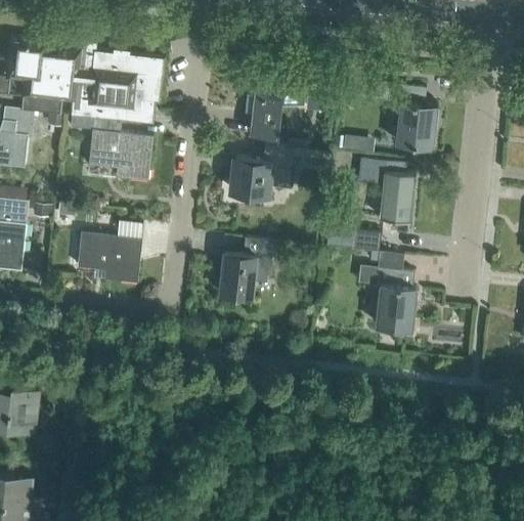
[(159,101),(164,57),(129,54),(130,49),(114,47),(114,52),(96,50),(96,47),(93,43),(80,41),(79,48),(46,45),(47,41),(30,39),(30,43),(12,42),(9,77),(26,79),(24,95),(22,109),(34,110),(34,111),(60,114),(61,99),(73,100),(72,115),(94,117),(121,120),(121,119),(123,120),(124,105),(151,109),(153,100),(159,101)]
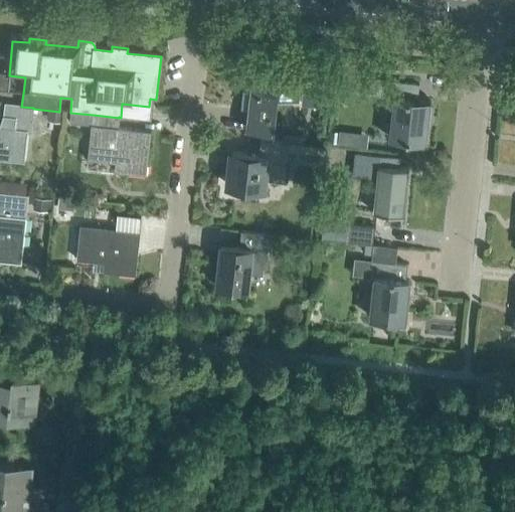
[(298,100),(301,73),(254,68),(246,132),(274,135),(278,98),(298,100)]
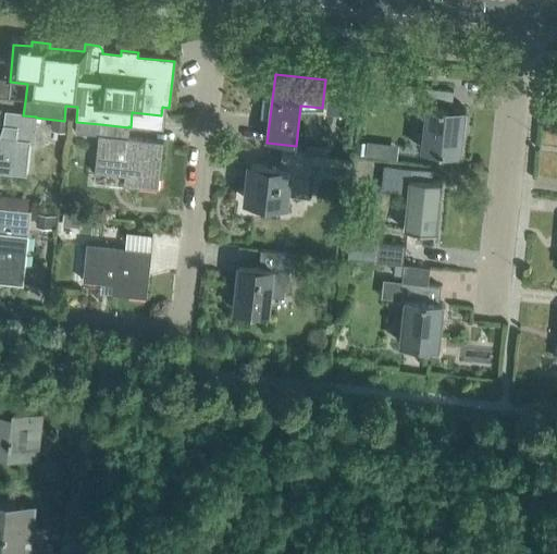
[(349,82),(330,79),(326,114),(346,117),(349,82)]
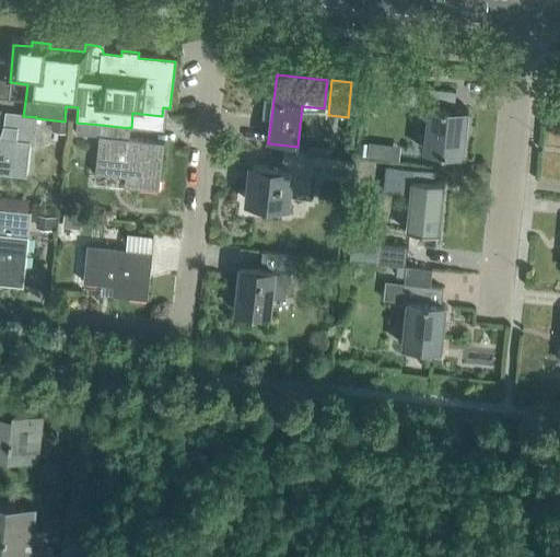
[(462,157),(466,113),(453,112),(455,94),(417,90),(415,108),(429,109),(424,152),(462,157)]
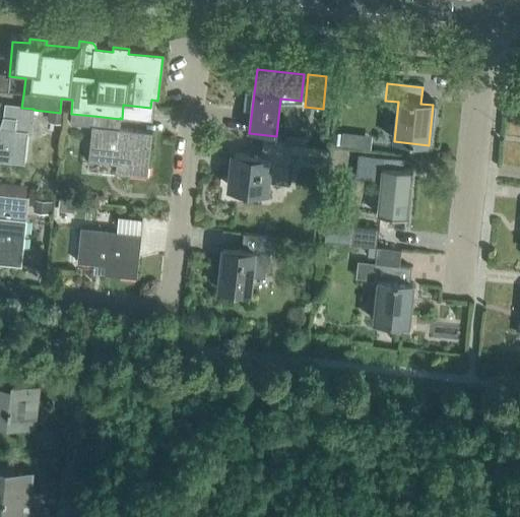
[(4,106),(2,130),(0,129),(0,163),(24,166),(27,136),(31,136),(34,110),(34,109),(21,108),(4,106)]
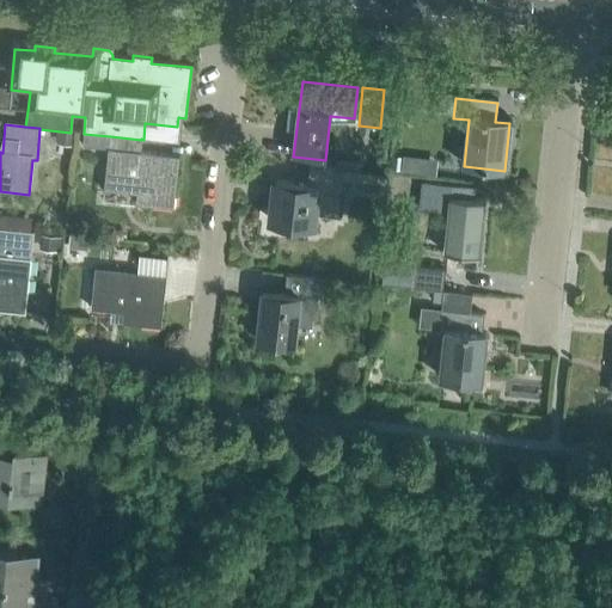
[(57,133),(56,142),(72,143),(72,134),(57,133)]
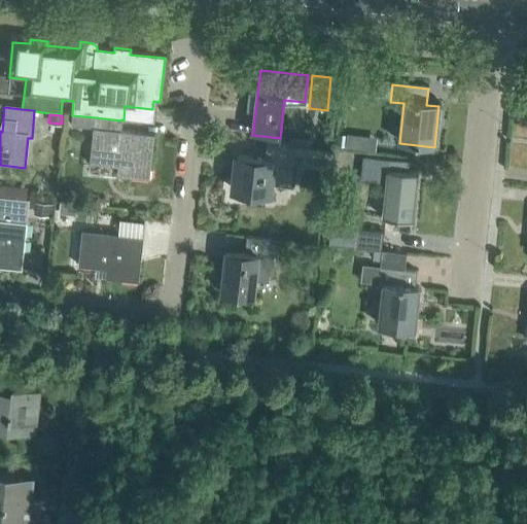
[(117,169),(116,177),(149,181),(154,137),(119,132),(121,120),(95,117),(72,115),(70,129),(93,131),(89,166),(117,169)]
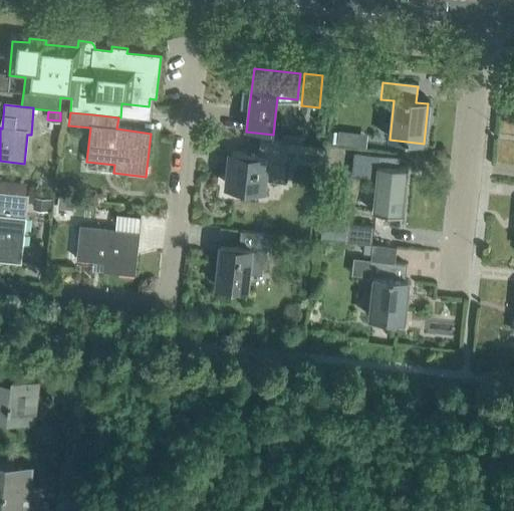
[(351,148),(352,134),(338,133),(336,146),(351,148)]
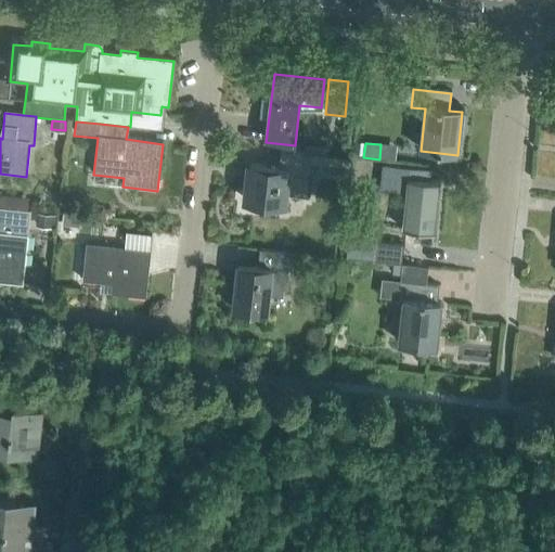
[(307,199),(309,174),(310,174),(312,157),(281,153),(279,170),(248,167),(244,203),(284,207),(285,196),(307,199)]
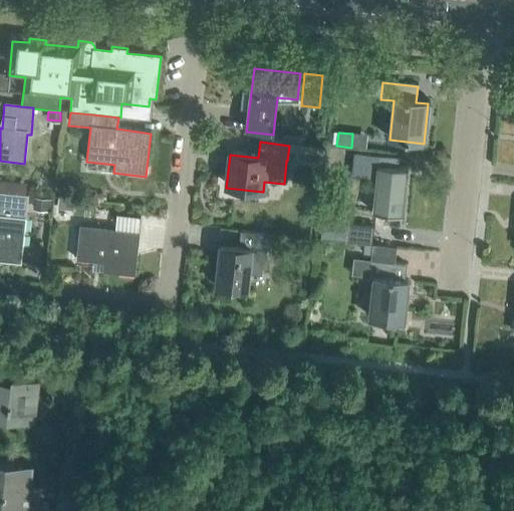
[(403,217),(408,170),(376,167),(371,214),(403,217)]
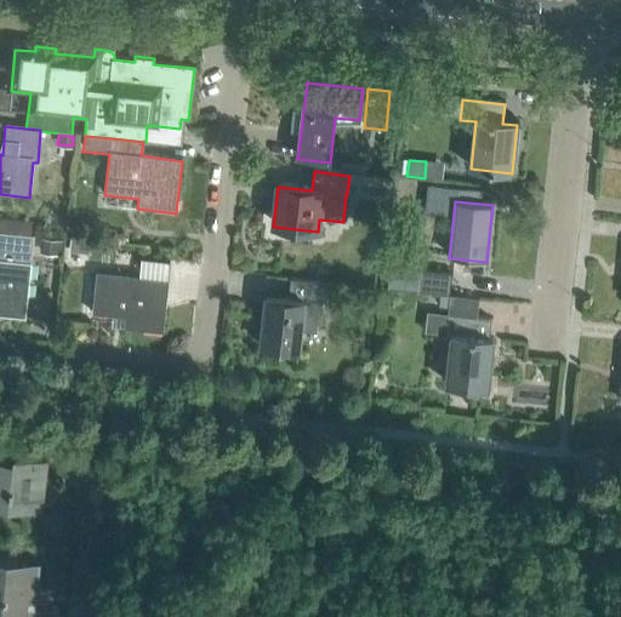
[(32,226),(0,222),(0,226),(0,234),(30,238),(32,226)]
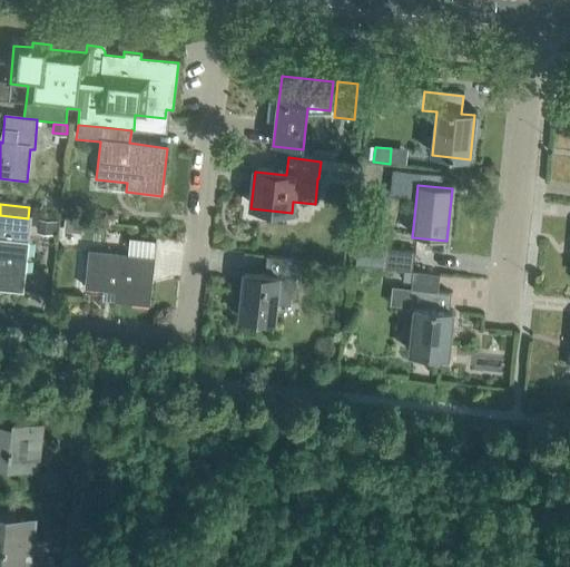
[(0,291),(23,294),(31,218),(28,218),(0,215),(0,291)]
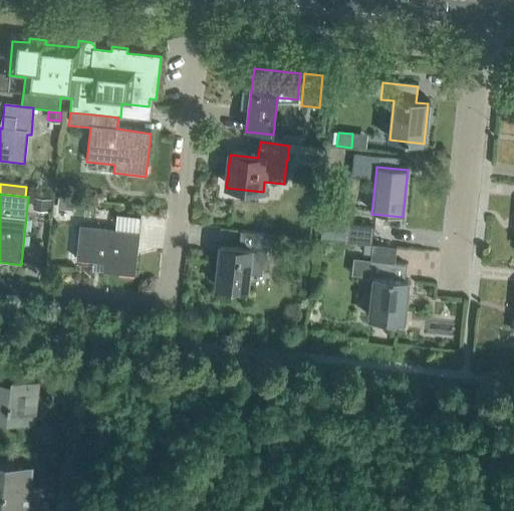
[(74,212),(75,202),(59,200),(58,210),(74,212)]
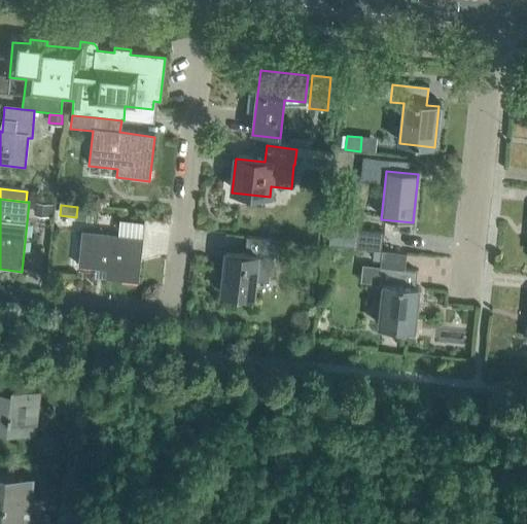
[(37,206),(36,216),(53,218),(54,208),(37,206)]
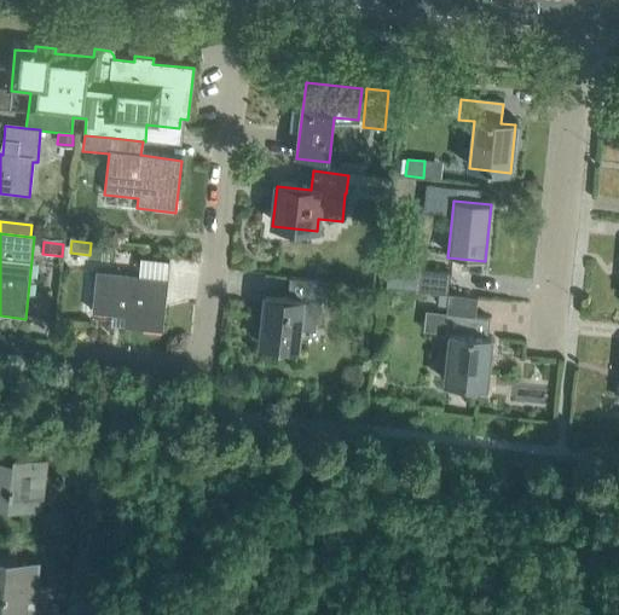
[(162,334),(168,280),(96,272),(92,314),(125,318),(123,329),(162,334)]
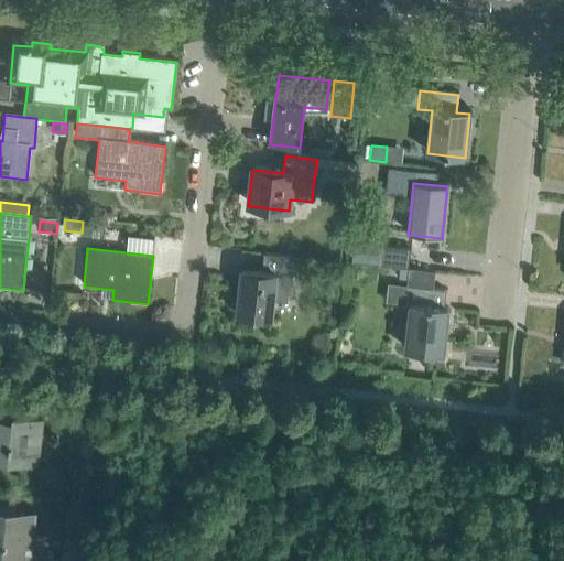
[(409,270),(410,250),(380,248),(379,267),(409,270)]
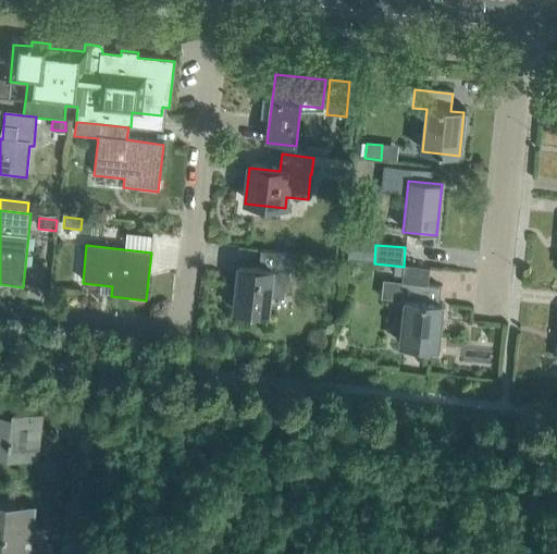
[(287,287),(289,266),(287,266),(288,256),(261,253),(259,270),(238,268),(234,310),(268,315),(270,298),(284,300),(285,287),(287,287)]
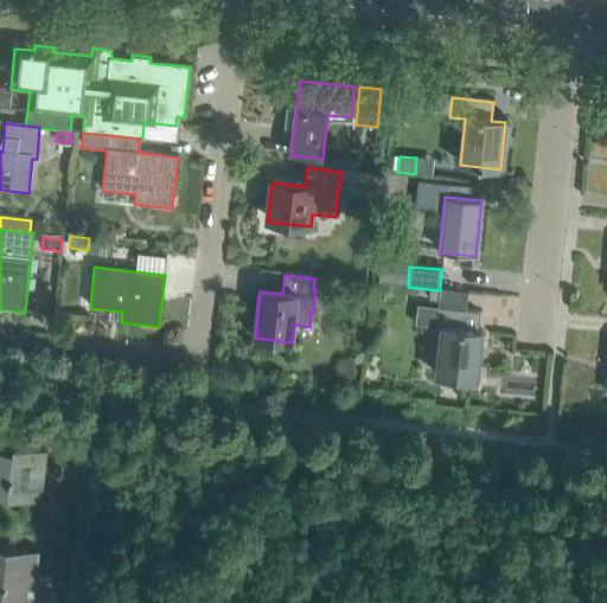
[(480,314),(438,309),(417,307),(415,327),(441,331),(436,377),(477,382),(481,333),(478,333),(480,314)]
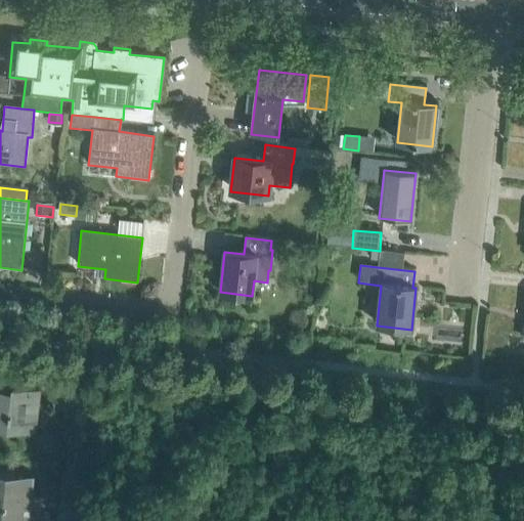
[(85,375),(73,374),(72,390),(84,391),(85,375)]
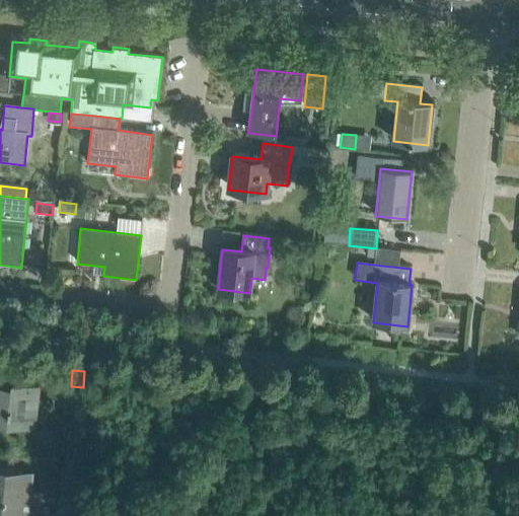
[(35,430),(41,384),(11,381),(11,386),(0,385),(0,424),(6,425),(6,426),(35,430)]
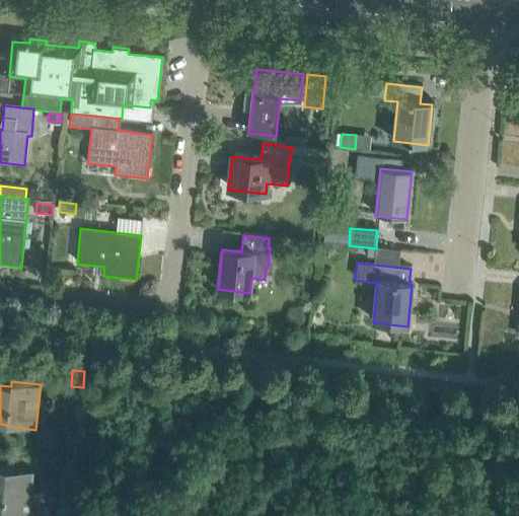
[(33,472),(0,468),(0,515),(38,515),(41,493),(31,492),(33,472)]
